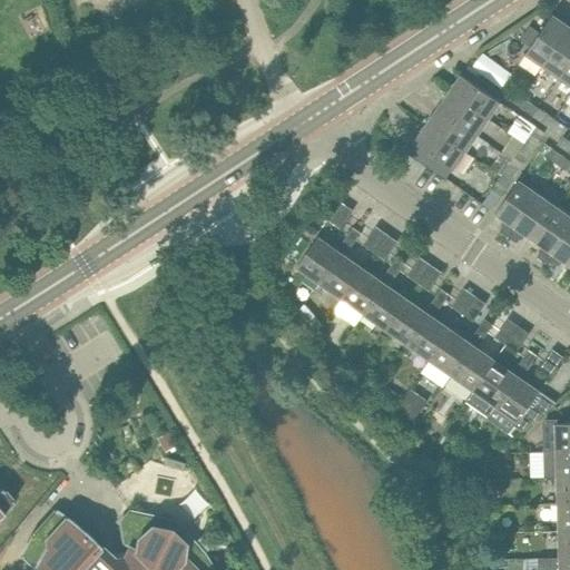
[(569,27),(553,15),(540,32),(533,43),(526,53),(542,66),(569,27)]
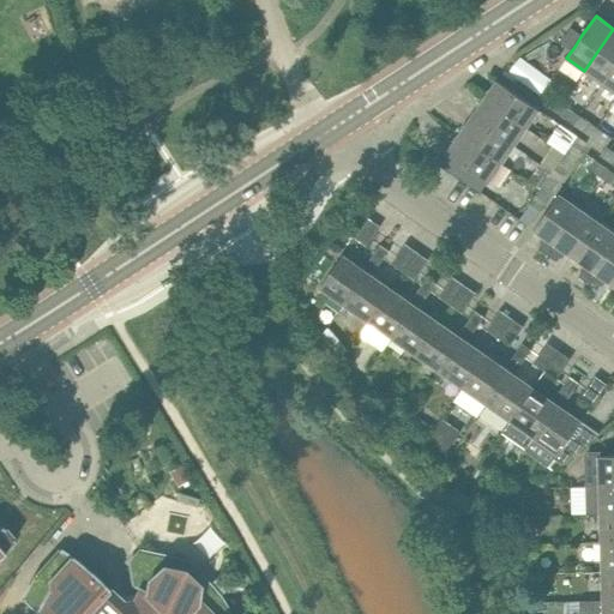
[(563,38),(575,47),(582,35),(571,28),(563,38)]
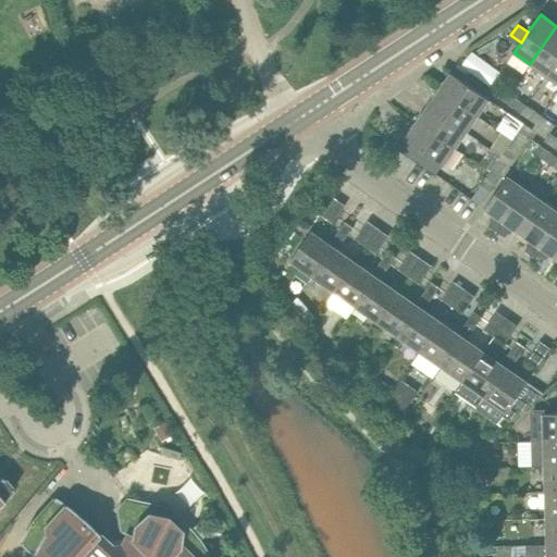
[(546,75),(556,60),(556,25),(556,26),(530,64),(546,75)]
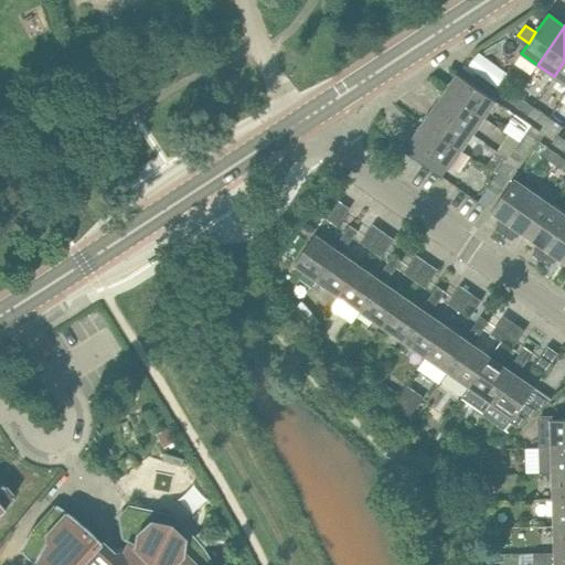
[(564,83),(564,61),(554,76),(564,83)]
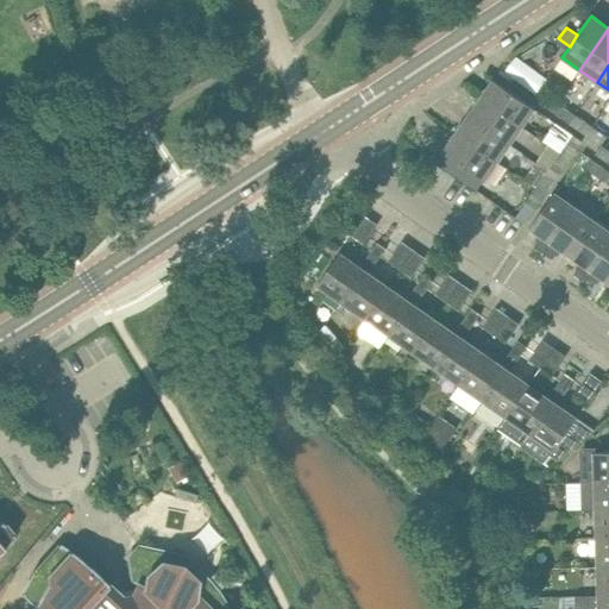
[(156,87),(164,99),(183,86),(175,75),(156,87)]
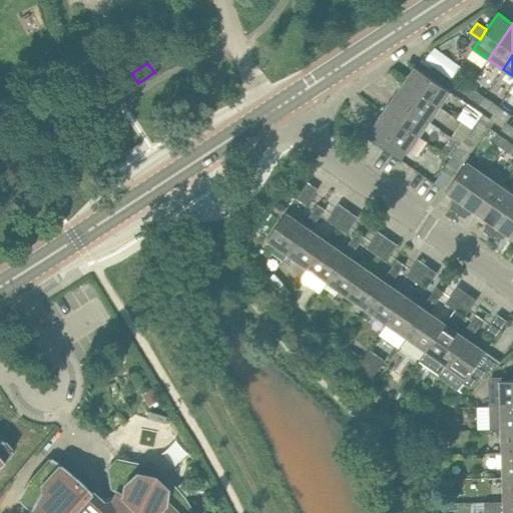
[(451,91),(420,70),(416,67),(405,82),(440,106),(451,91)]
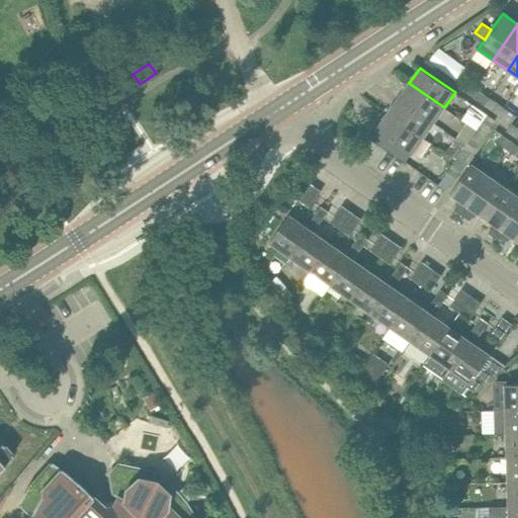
[(468,94),(475,87),(462,79),(457,86),(468,94)]
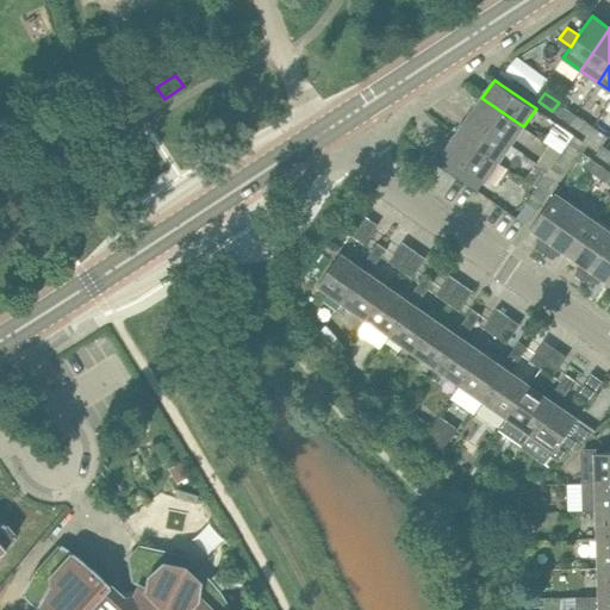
[(511,144),(523,126),(481,98),(470,116),(511,144)]
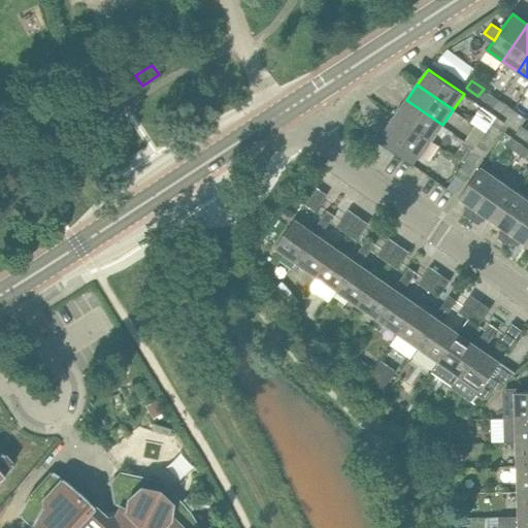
[(493,107),(499,99),(484,89),(477,96),(493,107)]
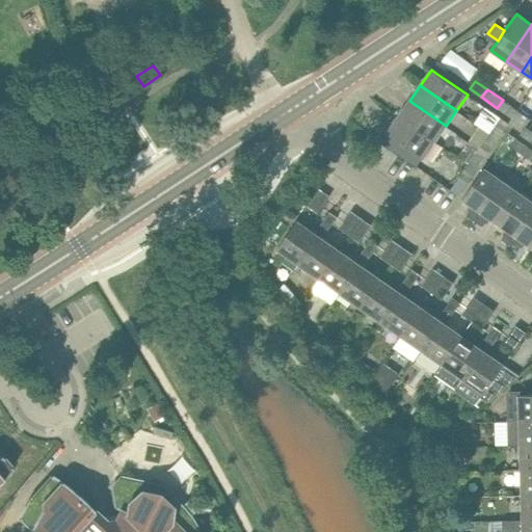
[(512,118),(519,111),(503,100),(497,108),(512,118)]
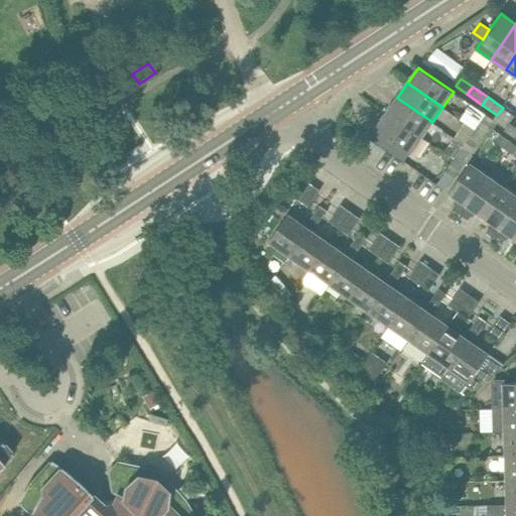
[(421,138),(432,122),(397,98),(386,113),(421,138)]
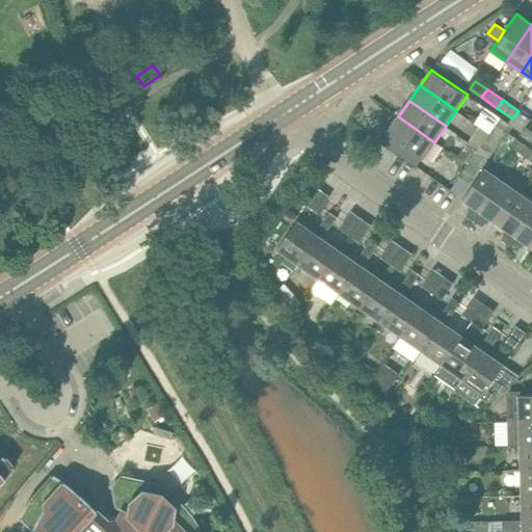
[(519,111),(512,118),(525,127),(530,120),(519,111)]
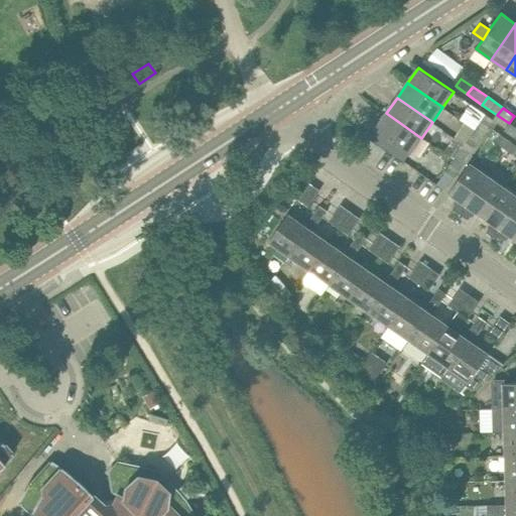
[(386,113),(375,128),(410,153),(421,138),(386,113)]
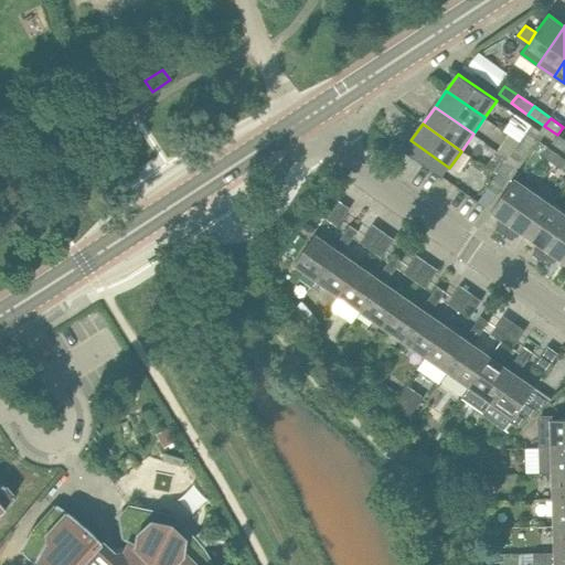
[(519,141),(526,147),(539,130),(531,125),(519,141)]
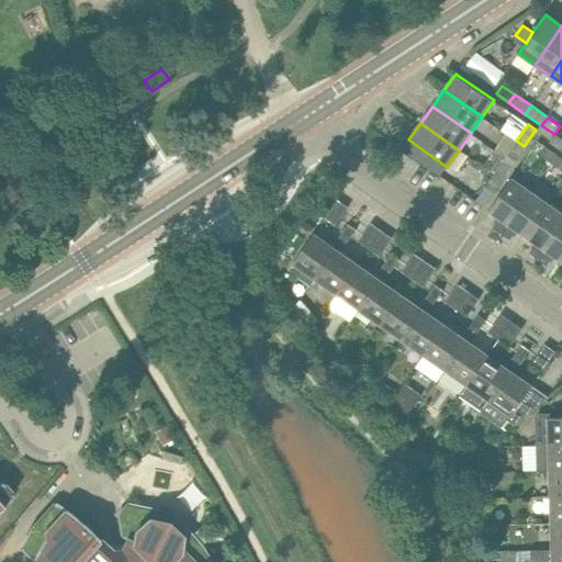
[(524,146),(516,141),(507,154),(515,159),(524,146)]
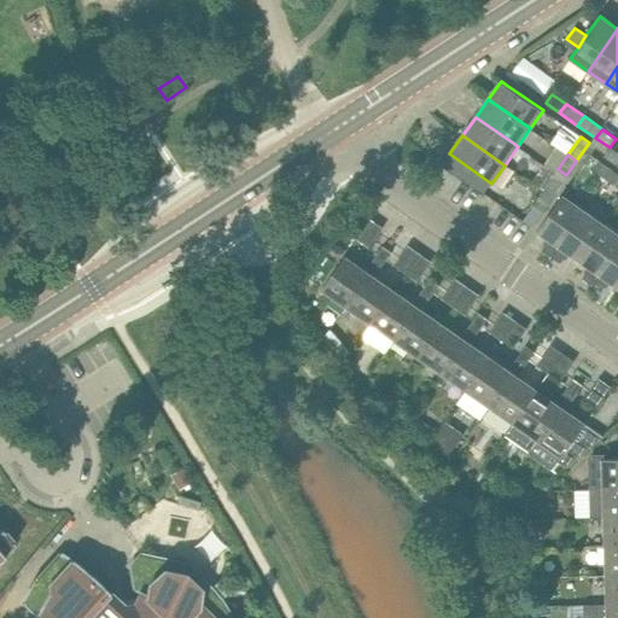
[(606,179),(612,170),(599,162),(593,170),(606,179)]
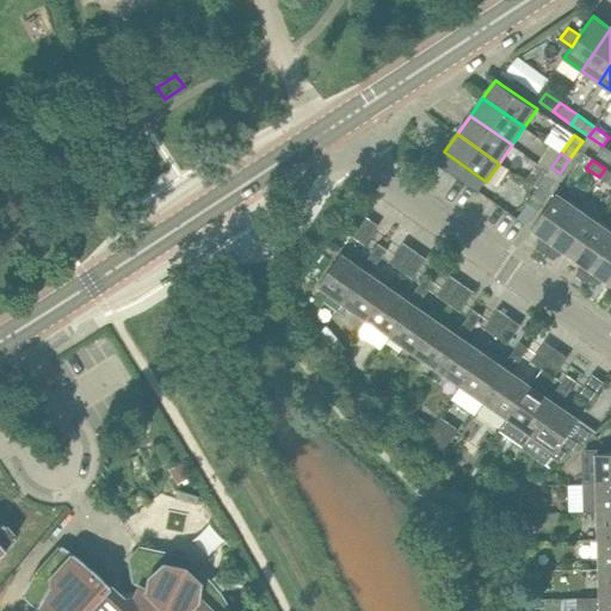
[(599,177),(610,185),(610,184),(610,172),(605,168),(599,177)]
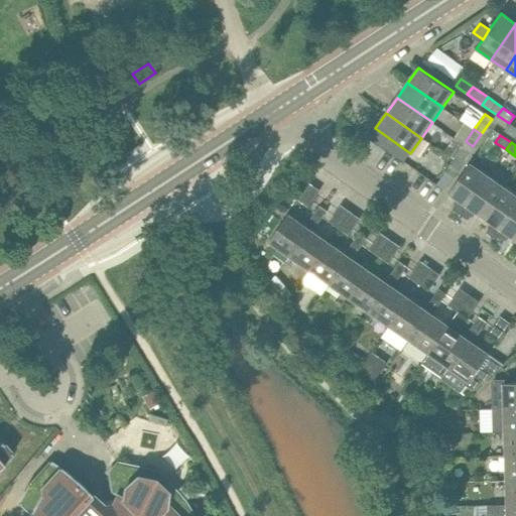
[(471,150),(464,145),(454,160),(461,164),(471,150)]
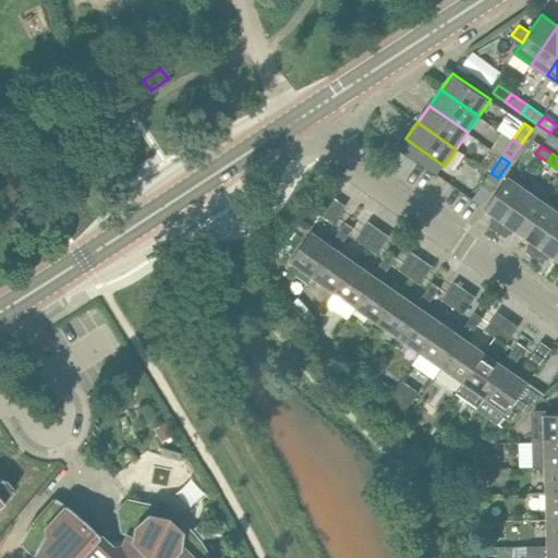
[(498,178),(490,173),(480,189),(487,194),(498,178)]
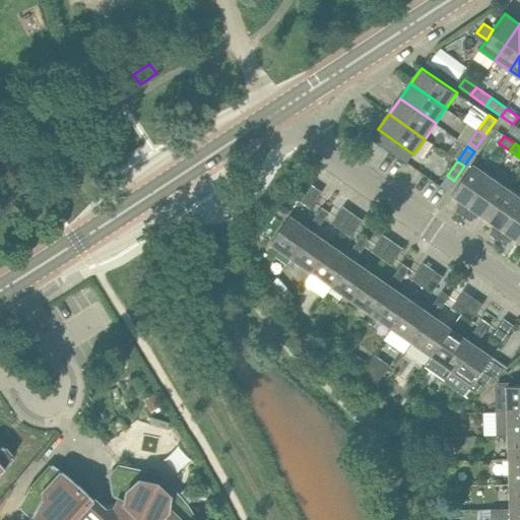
[(464,178),(452,194),(463,201),(456,210),(464,215),(491,178),(473,165),(464,178)]
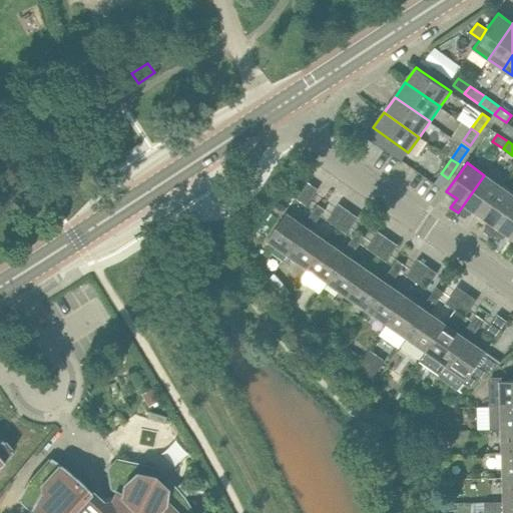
[(481,215),(501,186),(484,175),(458,212),(465,217),(472,208),(481,215)]
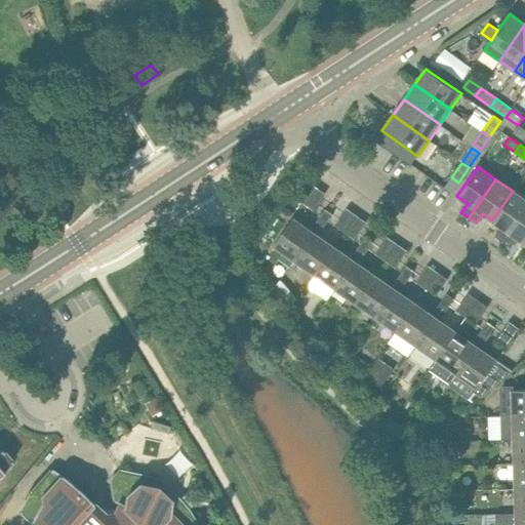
[(495,236),(502,242),(524,209),(524,199),(513,191),(492,220),(501,227),(495,236)]
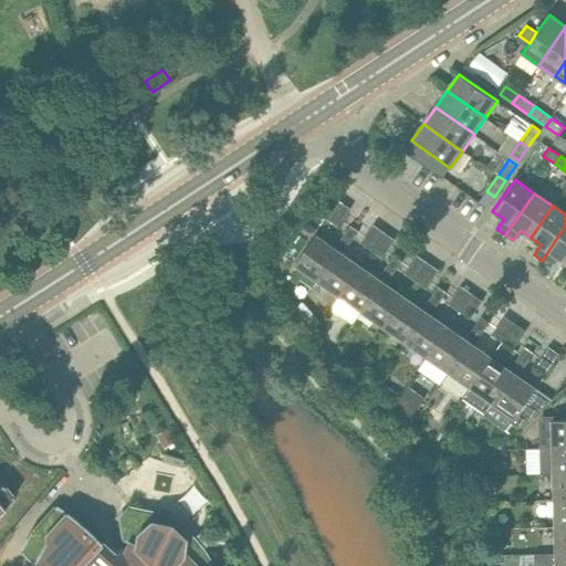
[(343,236),(352,241),(358,231),(350,226),(343,236)]
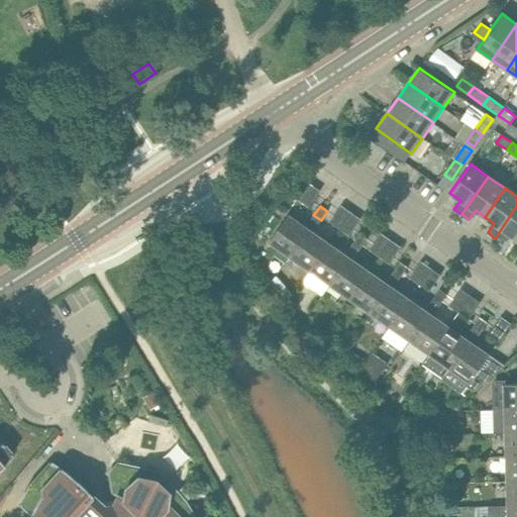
[(516,239),(516,206),(495,238),(503,243),(509,234),(516,239)]
